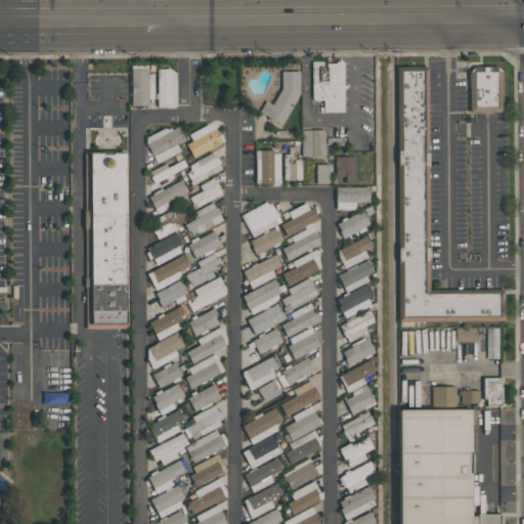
[(343,61),(343,112),(322,112),(322,100),(311,100),(311,61),(325,61),(325,62),(335,62),(335,61),(343,61)]
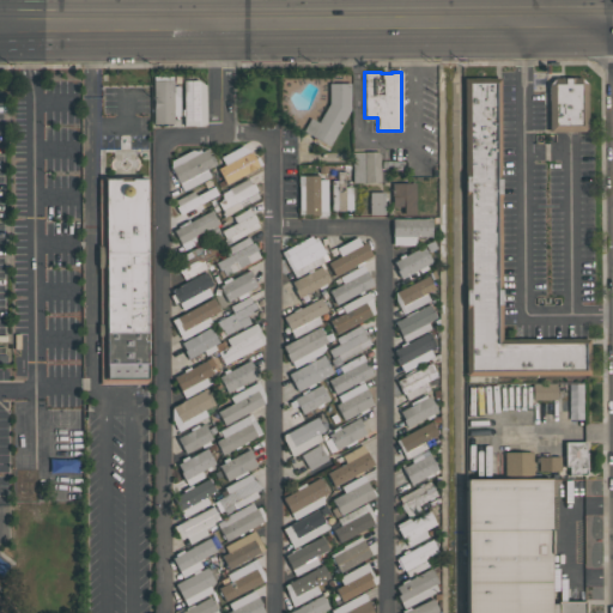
[(152,123),(152,80),(153,80),(153,77),(173,76),(173,80),(173,86),(180,86),(180,115),(173,116),(174,123),(152,123)]
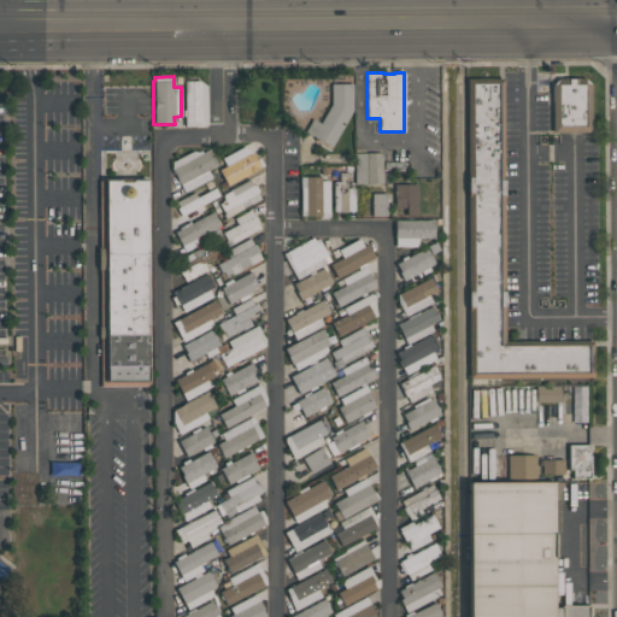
[(552,133),(552,84),(558,77),(585,77),(591,83),(591,133),(552,133)]
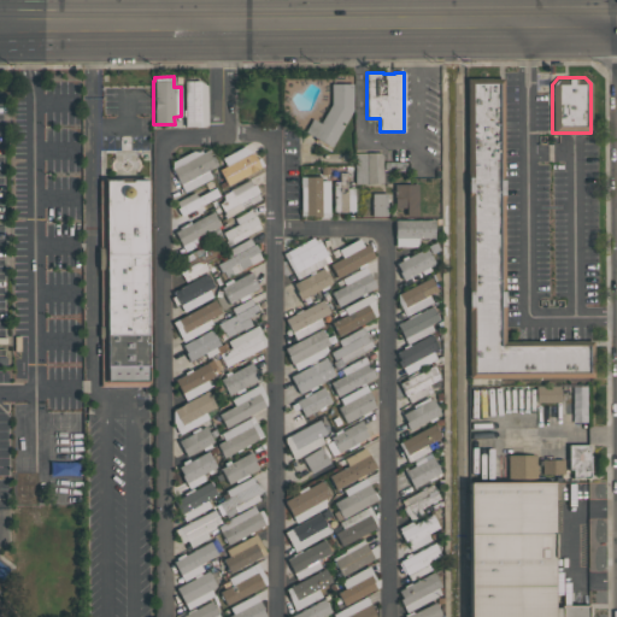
[(465,78),(503,78),(504,341),(593,341),(593,378),(468,378),(465,78)]
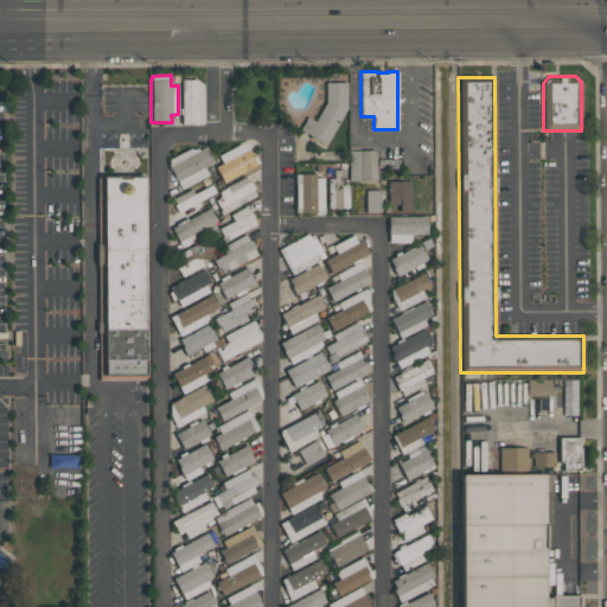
[(181,125),(181,120),(180,80),(195,80),(203,84),(204,123),(196,123),(196,125),(181,125)]
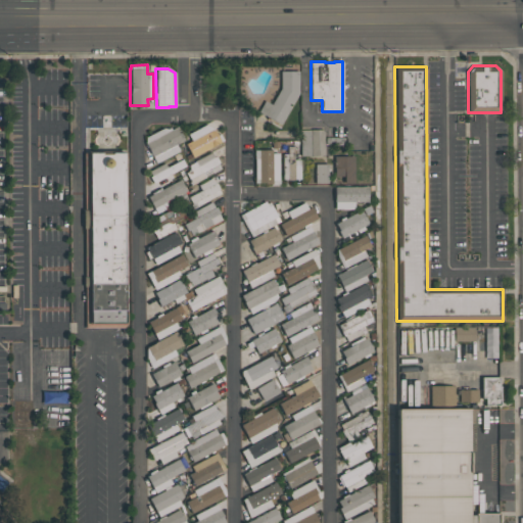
[(298,70),(298,93),(281,125),(258,111),(265,100),(271,104),(280,89),(280,70),(298,70)]
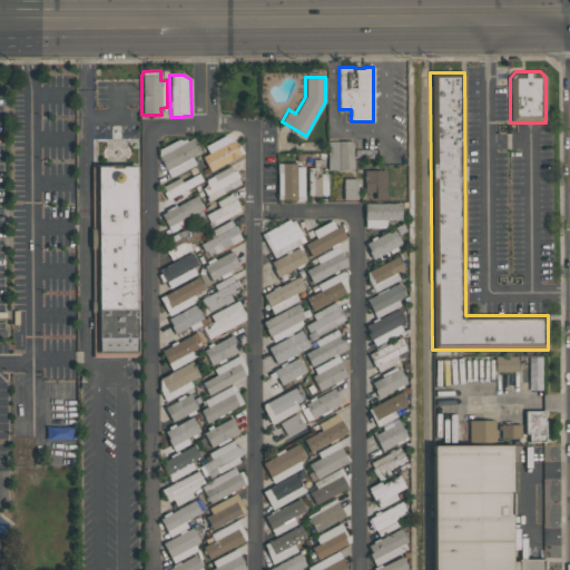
[(233,140),(236,147),(239,146),(243,153),(239,154),(241,155),(209,172),(202,156),(208,153),(205,146),(224,135),(233,140)]
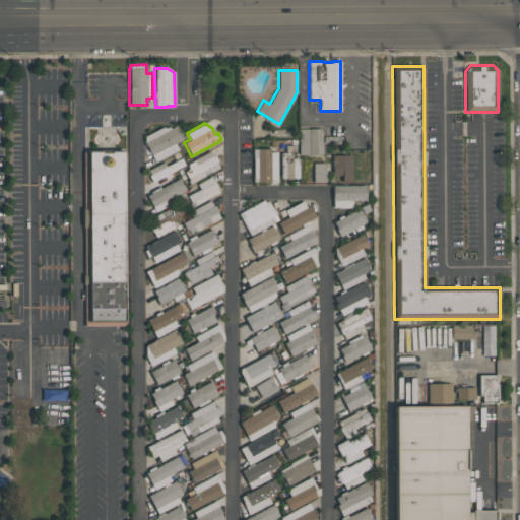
[(144,142),(144,136),(161,127),(167,128),(169,127),(170,129),(176,126),(183,139),(175,143),(178,149),(154,161),(144,142)]
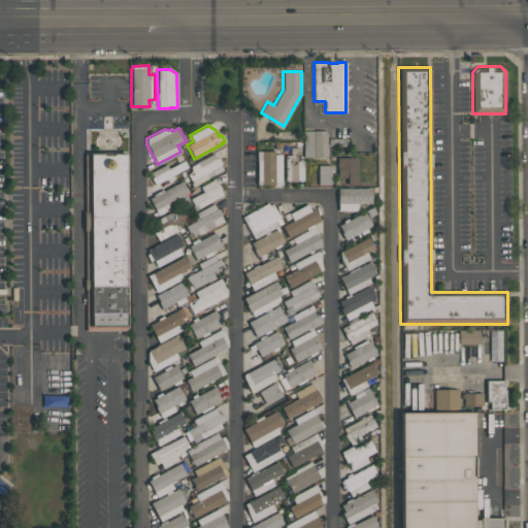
[(303,131),(327,130),(327,156),(303,157),(303,131)]
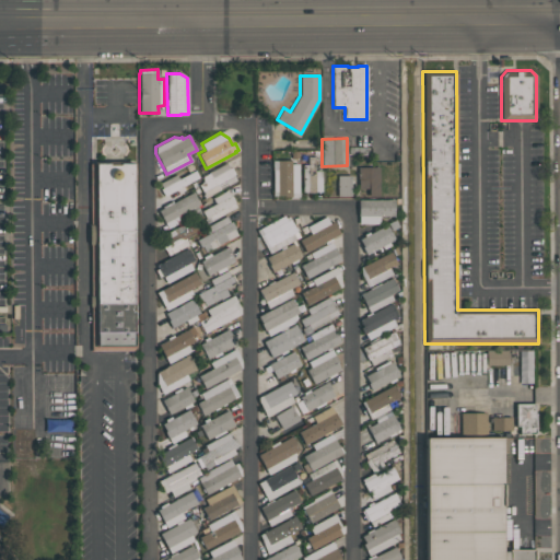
[(314,193),(307,193),(307,191),(302,191),(302,164),(307,164),(307,156),(314,156),(314,171),(322,170),(322,191),(314,191),(314,193)]
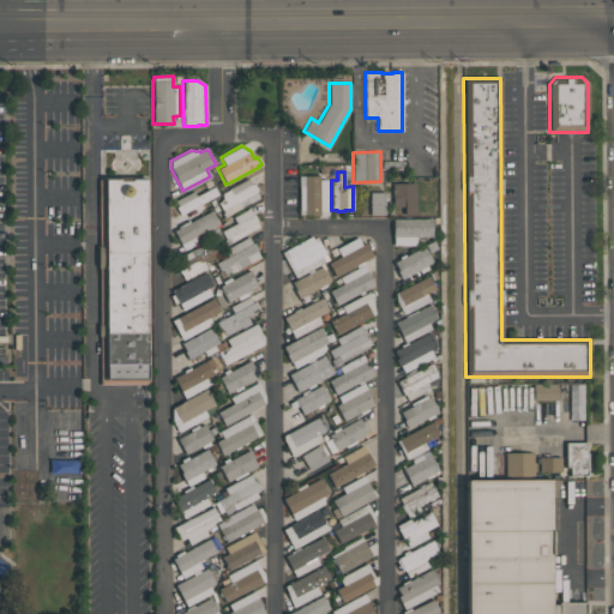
[(299,176),(319,176),(319,180),(327,180),(327,211),(327,216),(312,216),(311,214),(299,214),(299,210),(299,176)]
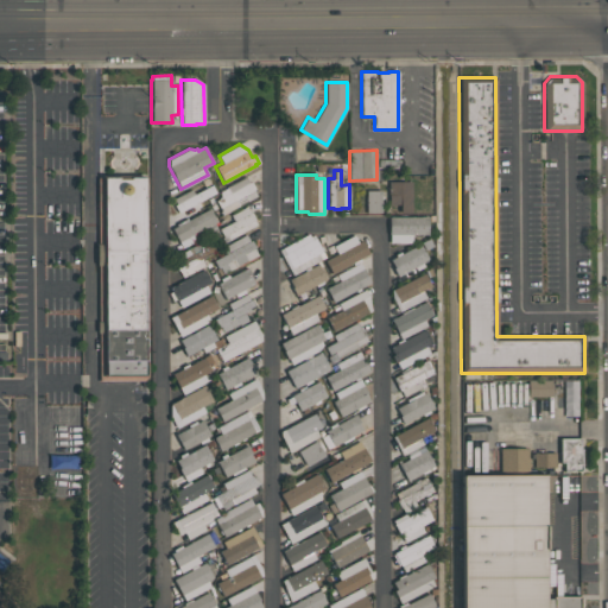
[(146,176),(147,377),(145,377),(145,380),(99,381),(97,178),(102,178),(102,176),(146,176)]
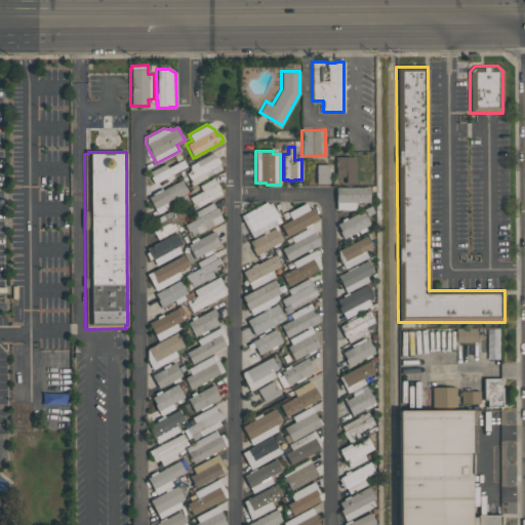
[(191,186),(189,183),(191,182),(186,173),(191,170),(189,167),(190,166),(190,165),(196,162),(195,161),(211,152),(214,157),(216,156),(220,163),(218,164),(221,169),(191,186)]
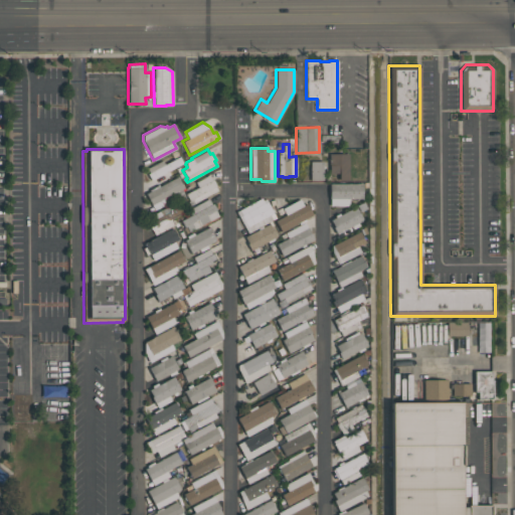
[(348,153),(348,180),(339,180),(339,173),(329,173),(329,154),(348,153)]
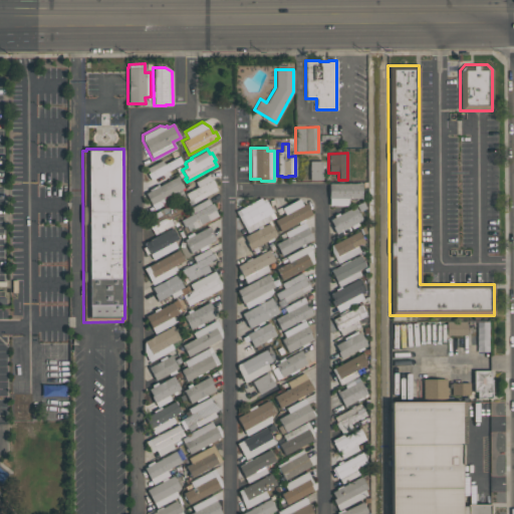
[(182,163),(151,180),(147,173),(149,172),(147,168),(162,160),(164,164),(179,157),(182,163)]
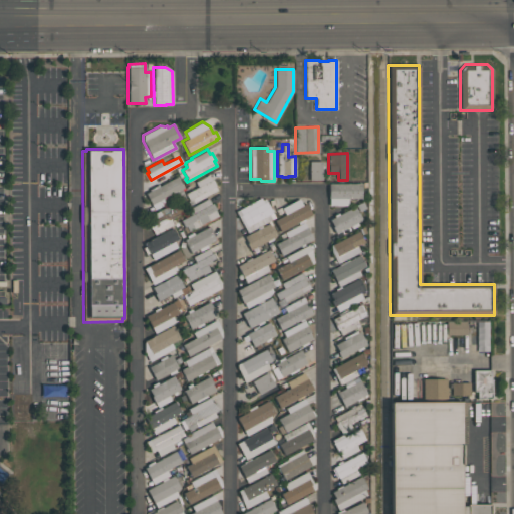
[(322,180),(309,180),(309,161),(322,161),(322,180)]
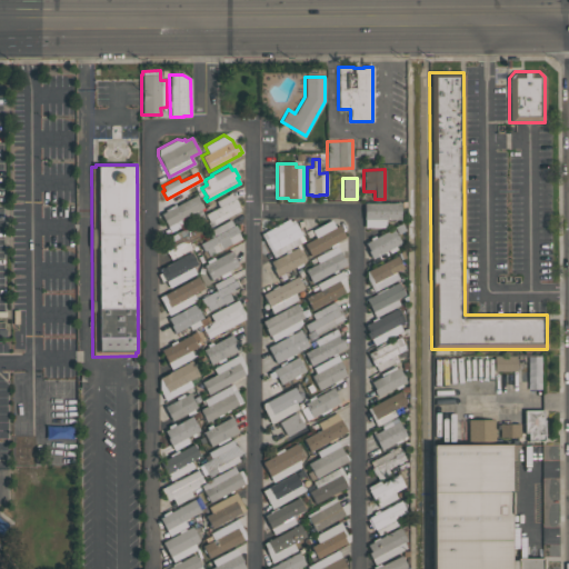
[(219,207),(216,201),(230,192),(233,198),(235,198),(239,206),(238,206),(240,210),(210,227),(207,222),(209,221),(205,215),(219,207)]
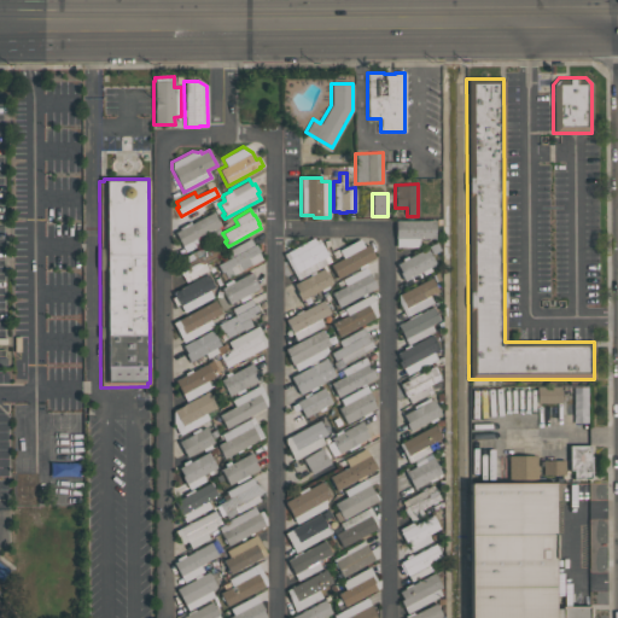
[(175,232),(213,211),(220,226),(217,227),(221,232),(214,237),(210,229),(207,231),(210,238),(186,251),(175,232)]
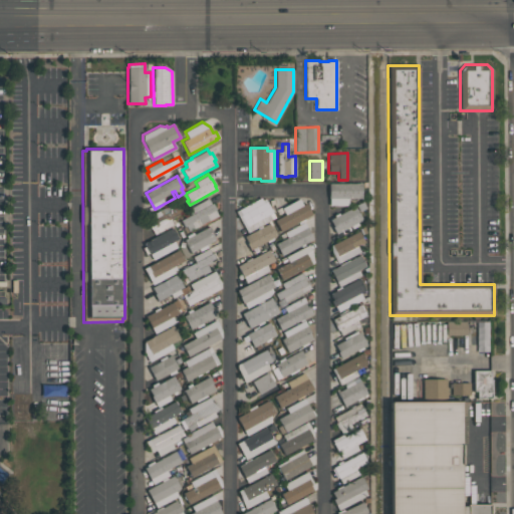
[(329,205),(329,198),(328,198),(328,183),(361,183),(361,198),(347,198),(347,205),(329,205)]
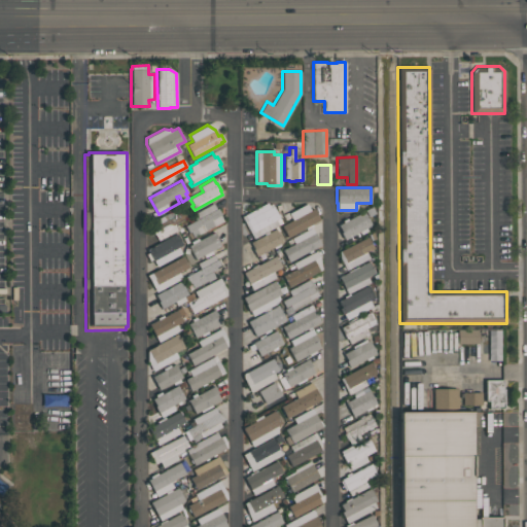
[(253,238),(241,216),(267,202),(269,205),(271,204),(282,222),(253,238)]
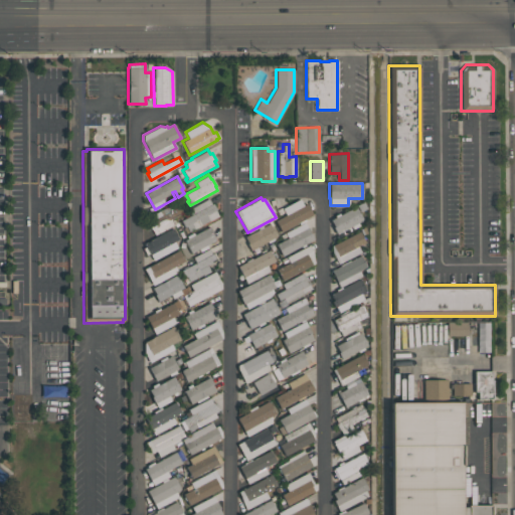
[(217,216),(188,231),(185,226),(184,227),(180,220),(191,214),(188,209),(208,198),(211,203),(212,203),(216,209),(214,210),(217,216)]
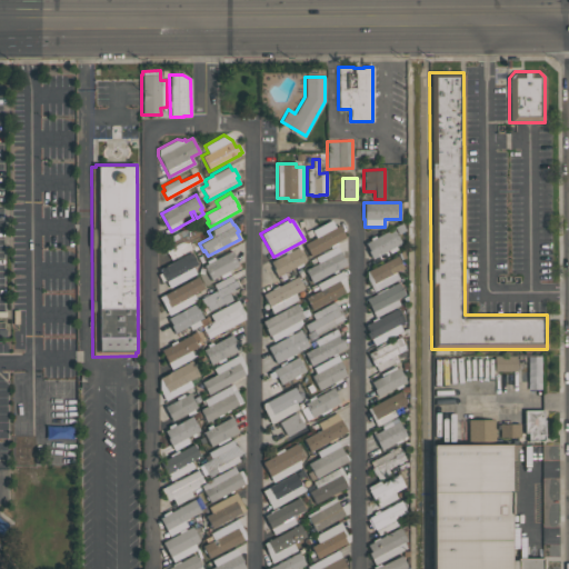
[(345,237),(310,256),(303,243),(316,237),(311,230),(331,219),(335,227),(338,225),(345,237)]
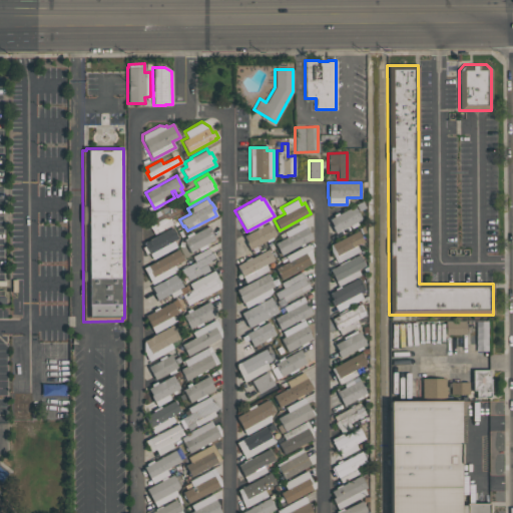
[(169,219),(182,212),(176,202),(147,218),(155,233),(172,224),(169,219)]
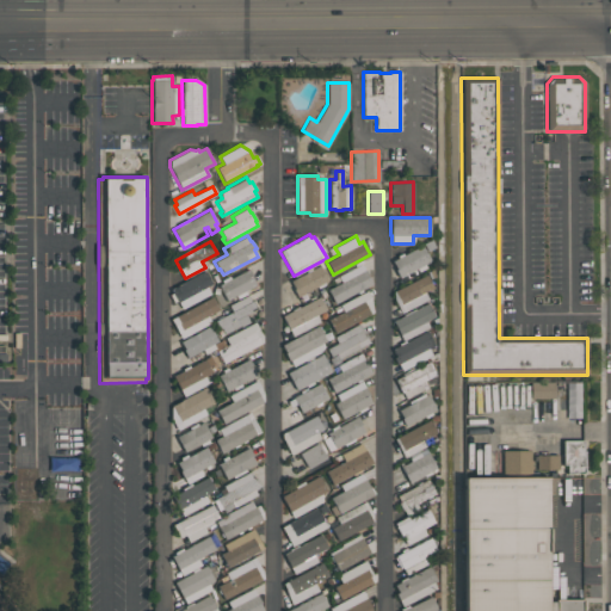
[(430,261),(399,278),(395,270),(396,269),(392,260),(421,245),(430,261)]
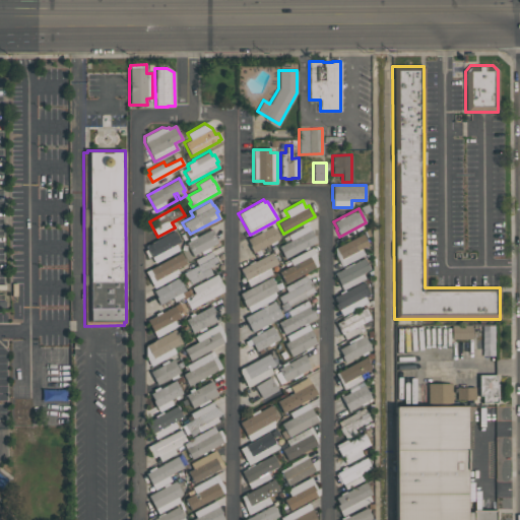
[(284,258),(278,246),(290,240),(287,235),(308,224),(316,241),(284,258)]
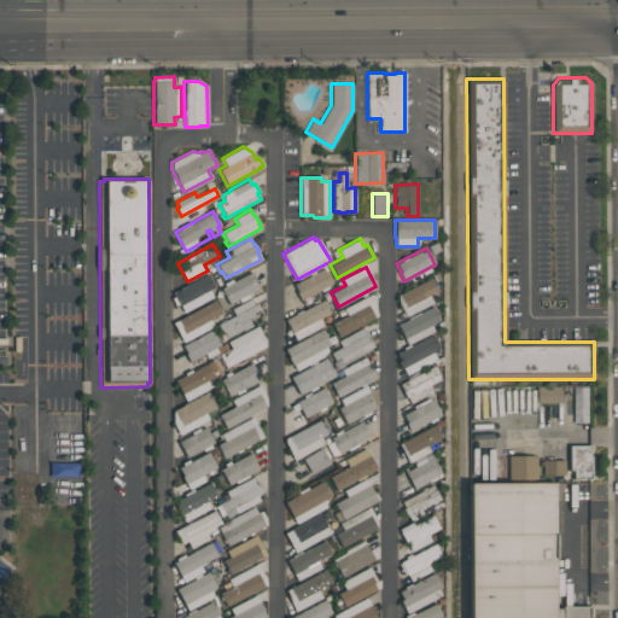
[(331,284),(301,301),(297,292),(298,292),(293,284),(322,268),(331,284)]
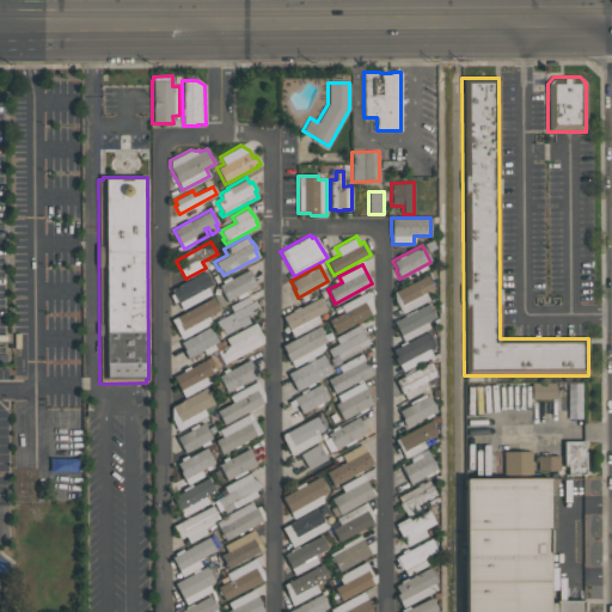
[(218,285),(249,269),(254,276),(252,277),(256,286),(226,301),(218,285)]
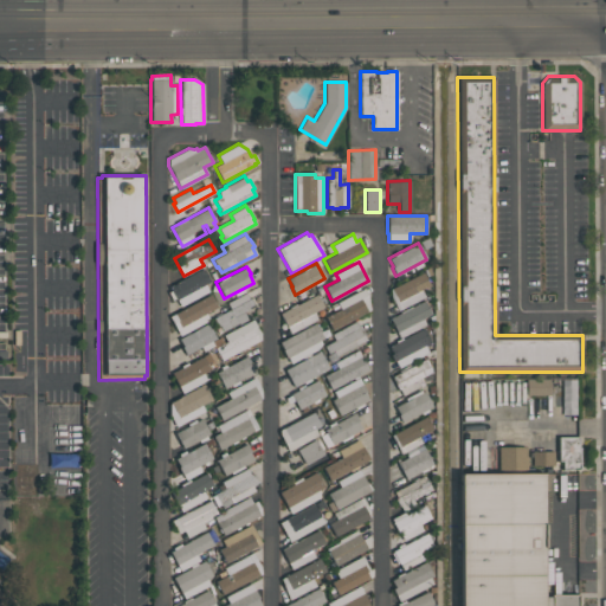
[(208,291),(180,307),(175,298),(172,300),(168,292),(172,290),(169,287),(204,269),(211,282),(205,284),(208,291)]
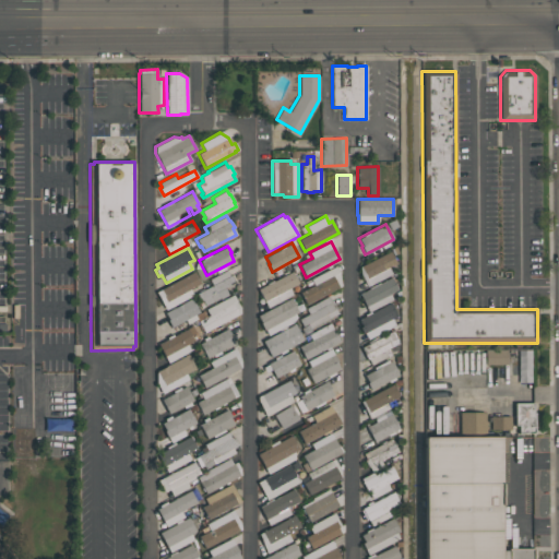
[(367,286),(360,274),(359,266),(390,251),(396,263),(389,268),(392,273),(367,286)]
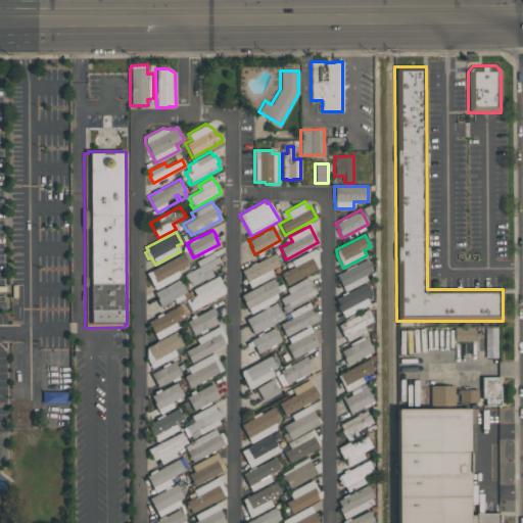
[(280,273),(293,267),(290,260),(314,248),(317,254),(319,268),(317,269),(286,285),(280,273)]
